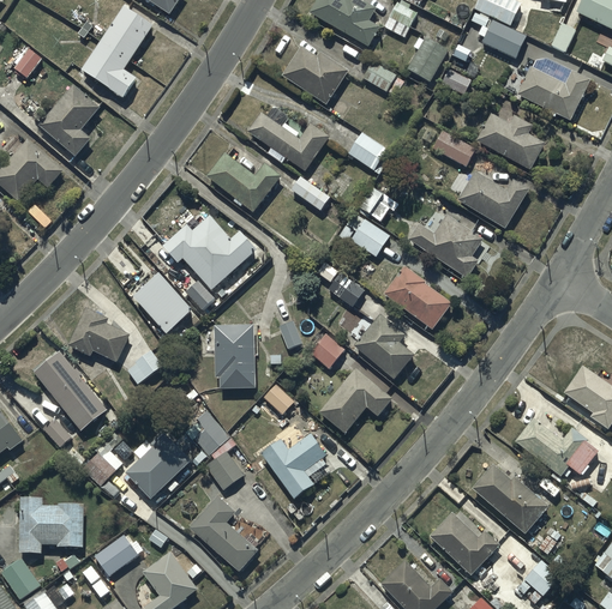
[(149,0),(171,13),(178,0),(149,0)]
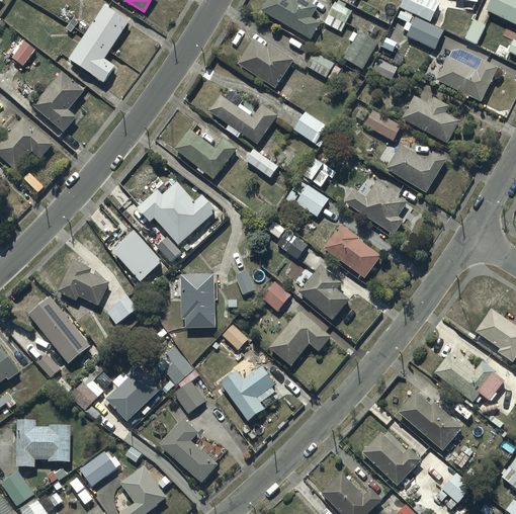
[(266,0),(260,10),(310,38),(319,23),(311,18),(318,6),(307,0),(266,0)]
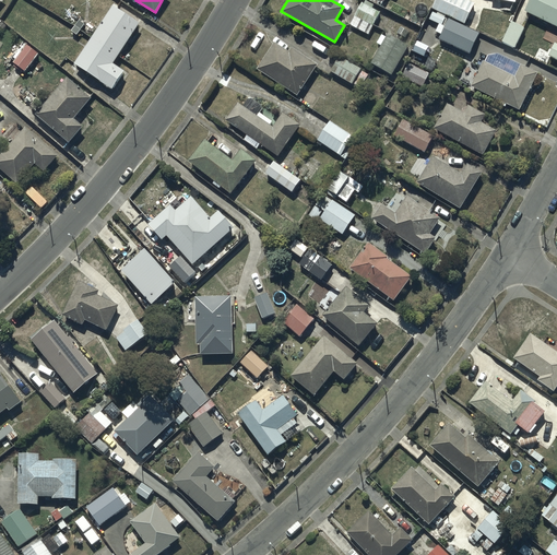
[(359,0),(347,23),(367,32),(378,10),(371,6),(374,2),(369,0),(359,0)]
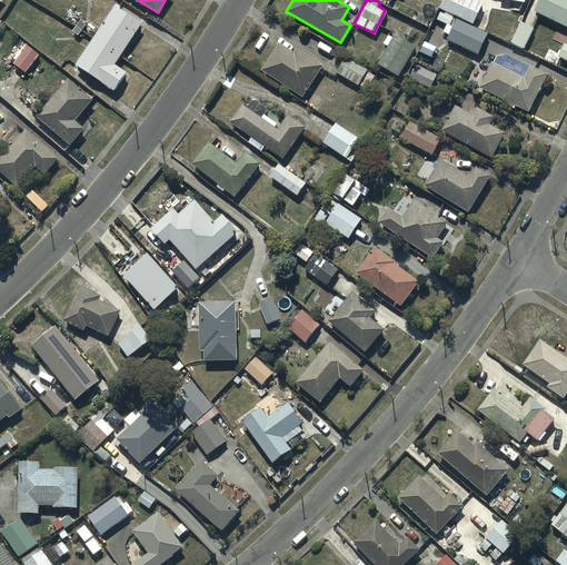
[(481,1),(479,0),(440,0),(438,7),(471,22),(481,1)]
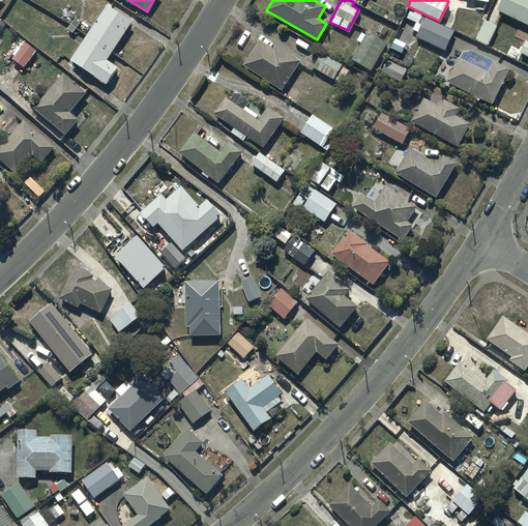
[(500,0),(496,11),(527,26),(527,0),(500,0)]
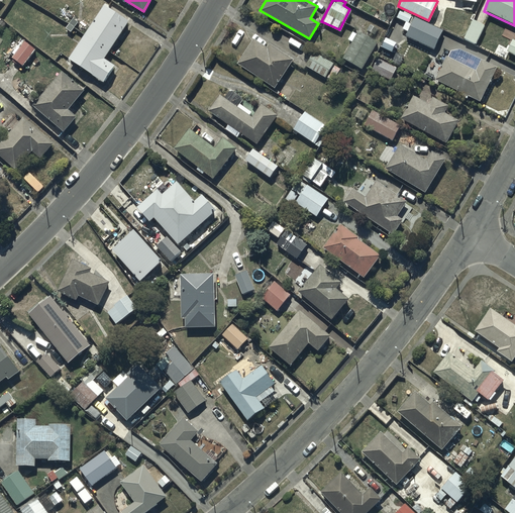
[(128,20),(103,4),(68,59),(103,82),(114,65),(104,58),(128,20)]
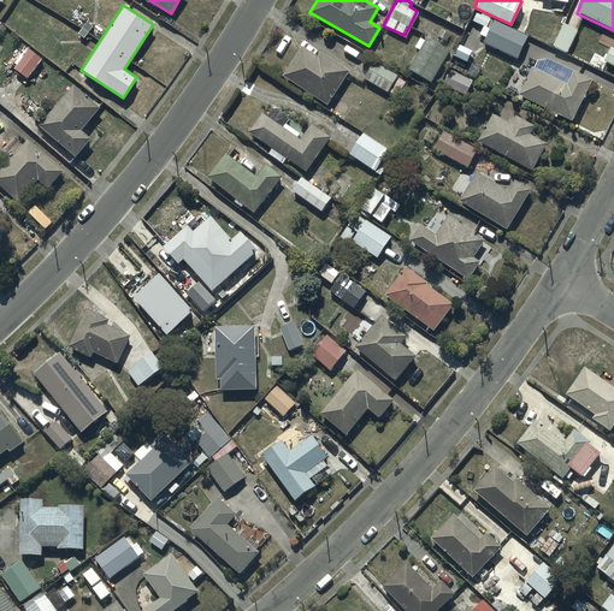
[(527,34),(493,19),(483,43),(518,58),(527,34)]
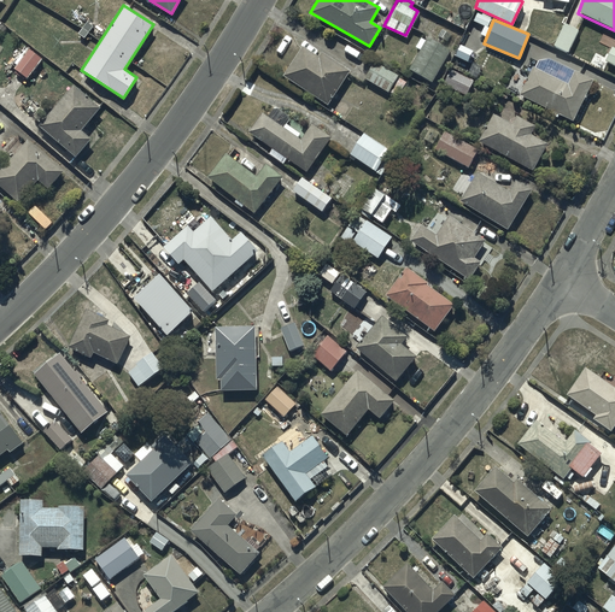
[(577,29),(563,23),(552,45),(566,52),(577,29)]
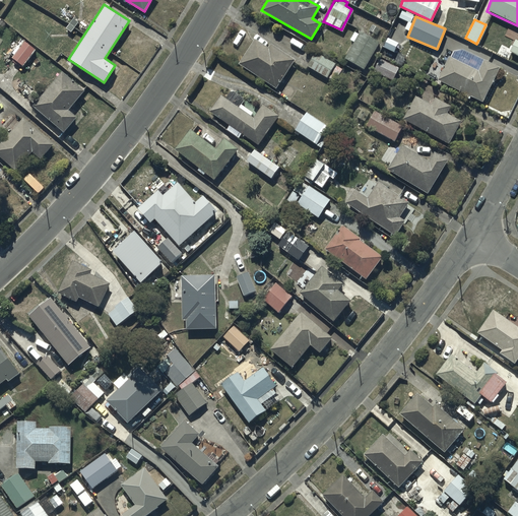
[(380,42),(361,30),(359,34),(354,31),(349,38),(353,41),(344,58),(364,69),(380,42)]
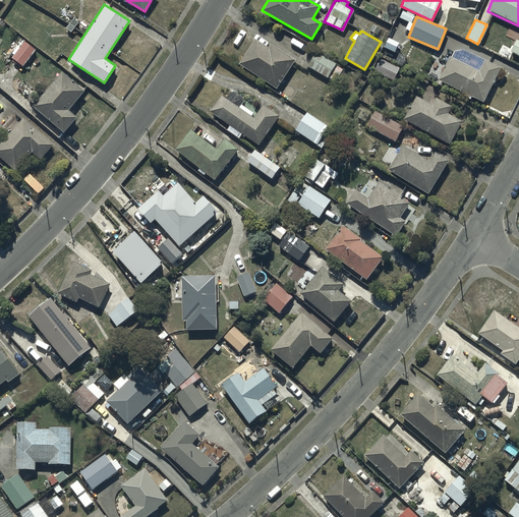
[(254,39),(237,64),(276,90),(295,60),(271,44),(268,48),(254,39)]
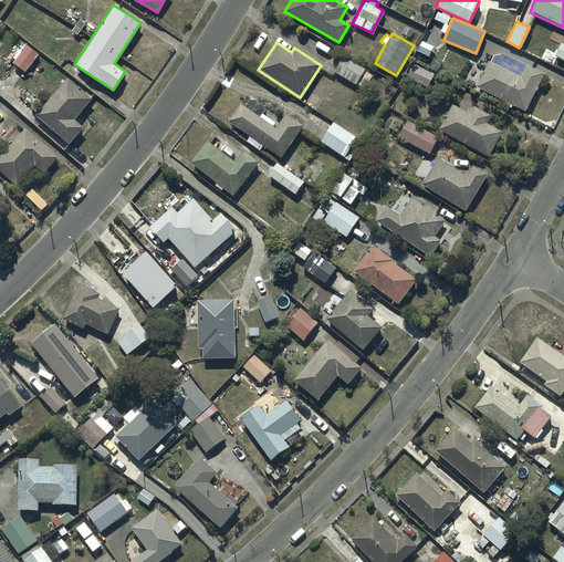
[(563,43),(561,42),(554,54),(563,59),(563,43)]
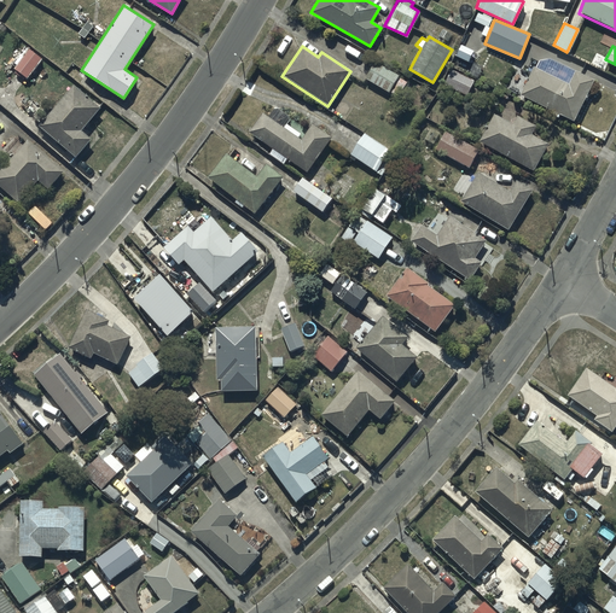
[(41,58),(27,48),(12,68),(28,77),(41,58)]
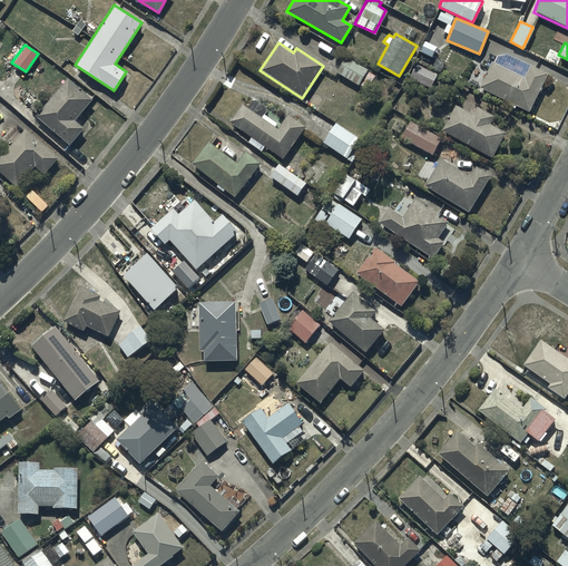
[(497,54),(479,87),(529,113),(548,74),(506,54),(497,54)]
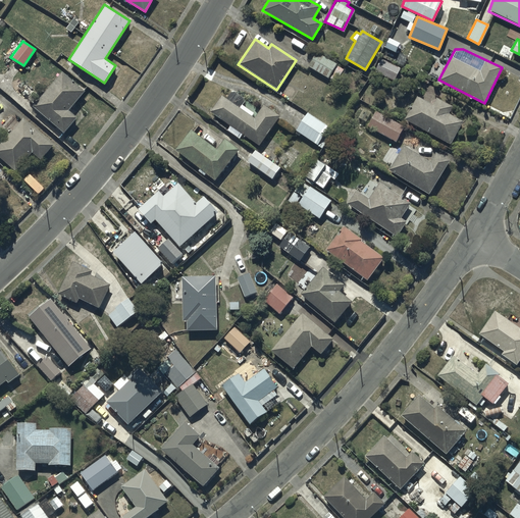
[(344,67),(314,51),(307,65),(335,81),(344,67)]
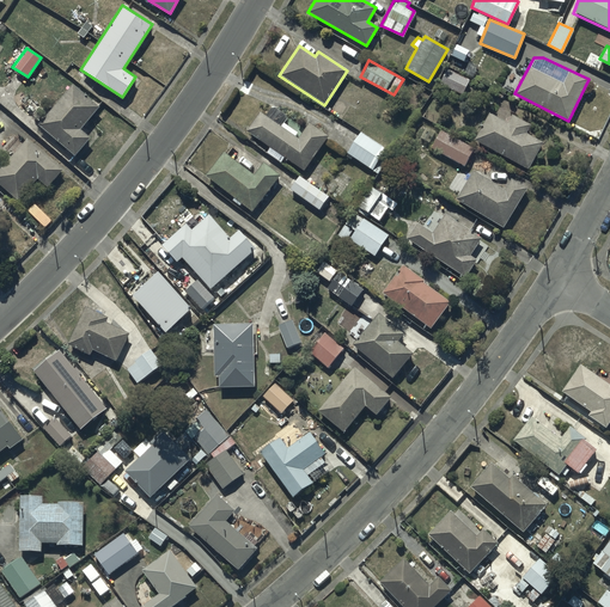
[(445,66),(438,81),(462,93),(469,79),(445,66)]
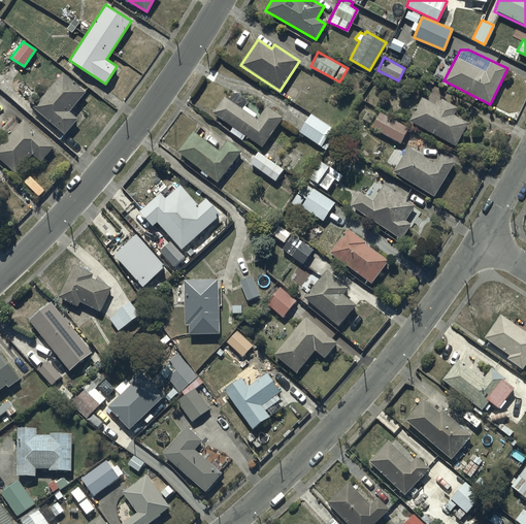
[(85,91),(62,72),(33,108),(66,133),(77,119),(68,111),(85,91)]
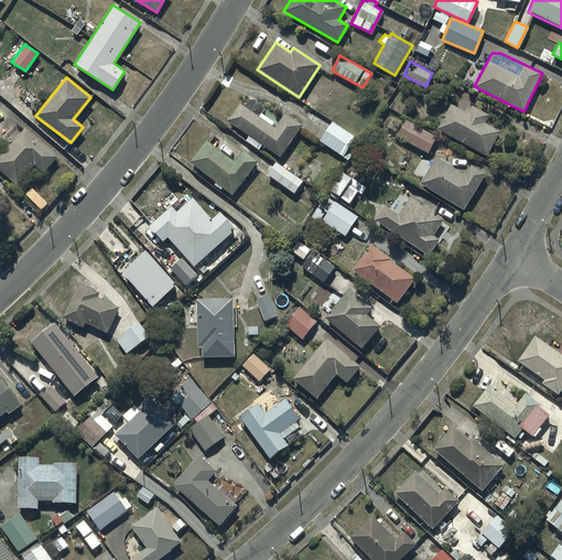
[(237,101),(225,121),(247,135),(244,139),(258,148),(260,144),(282,158),(303,125),(283,112),(281,116),(250,97),(245,106),(237,101)]
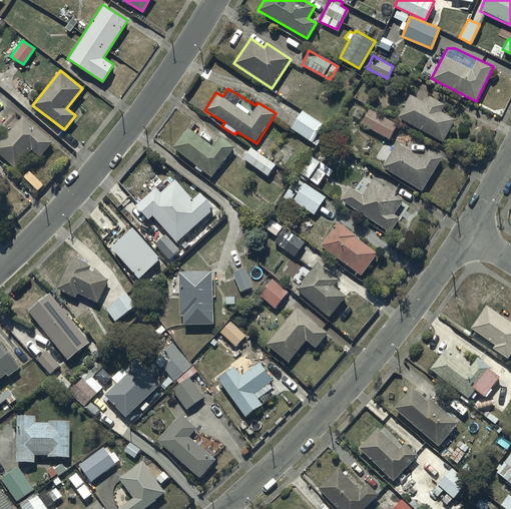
[(425,103),(410,94),(397,118),(443,143),(456,120),(441,112),(445,103),(430,95),(425,103)]
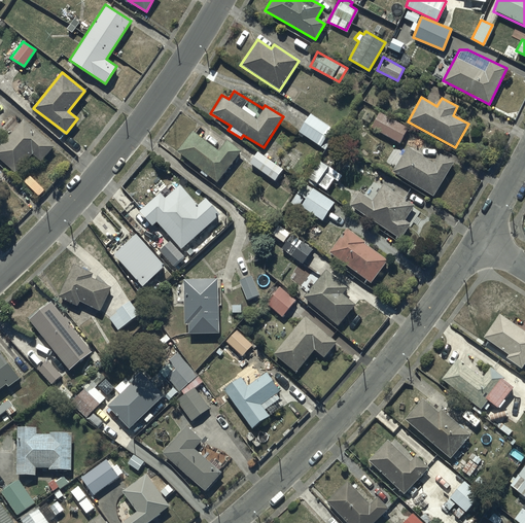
[(409,127),(379,111),(370,128),(399,143),(409,127)]
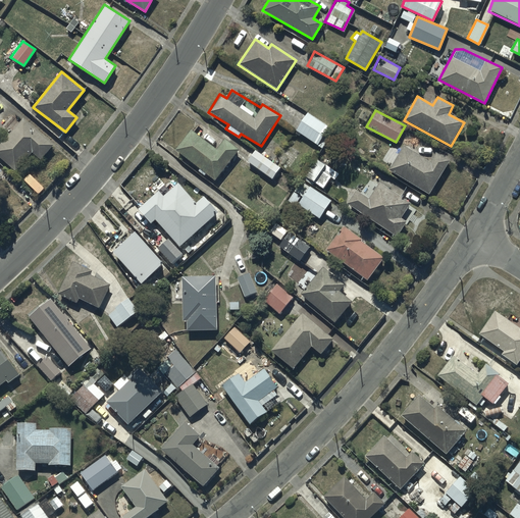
[(332,131),(306,111),(292,132),(297,135),(299,132),(320,147),(332,131)]
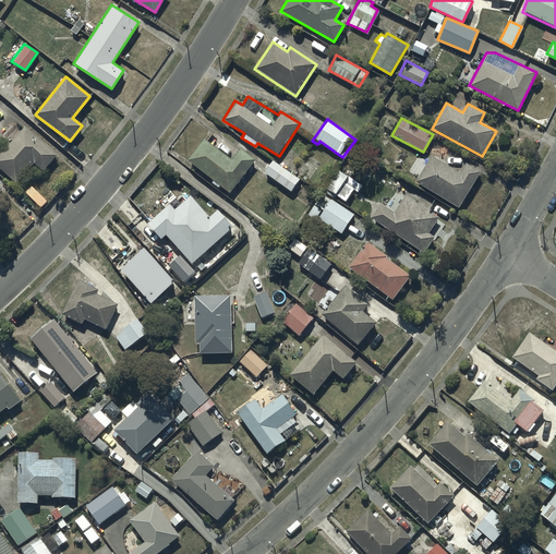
[(23,125),(0,152),(0,170),(15,183),(33,164),(41,171),(57,155),(34,134),(23,125)]
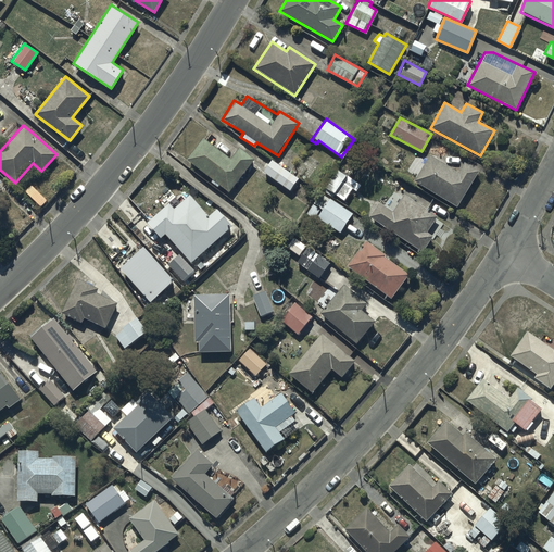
[(202,139),(186,161),(228,192),(253,160),(239,149),(230,160),(202,139)]
